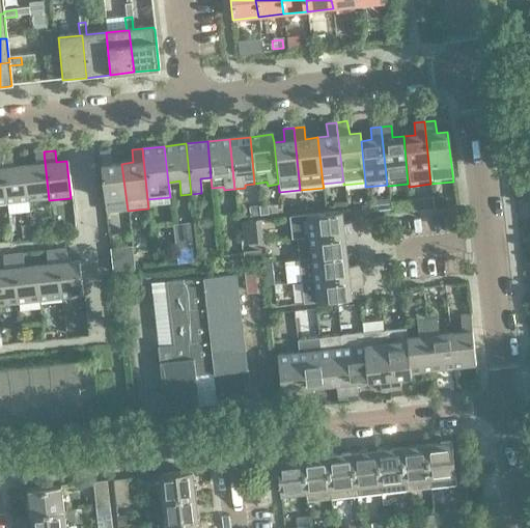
[(35,164),(24,166),(27,202),(49,200),(44,151),(34,153),(35,164)]
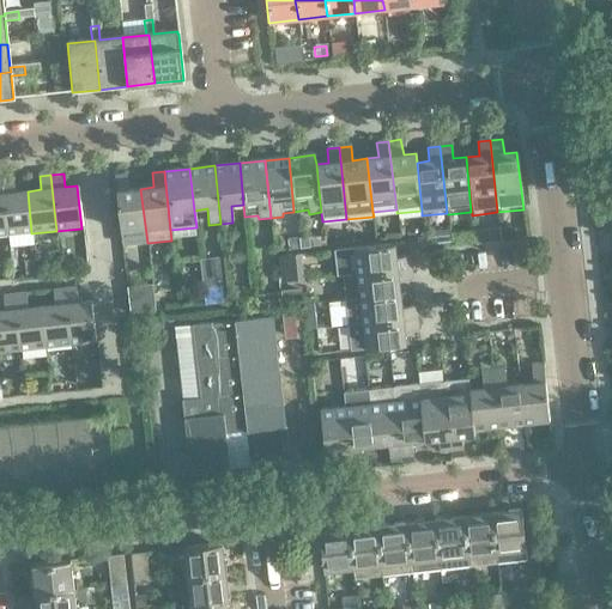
[(127,176),(114,177),(121,247),(147,244),(147,243),(140,189),(129,190),(127,176)]
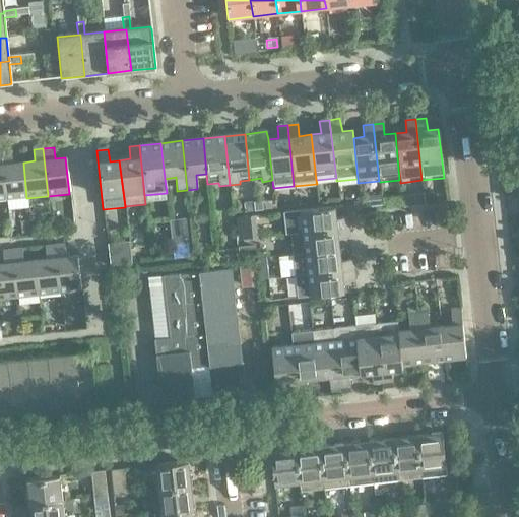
[(11,152),(1,153),(5,201),(26,198),(23,163),(12,164),(11,152)]
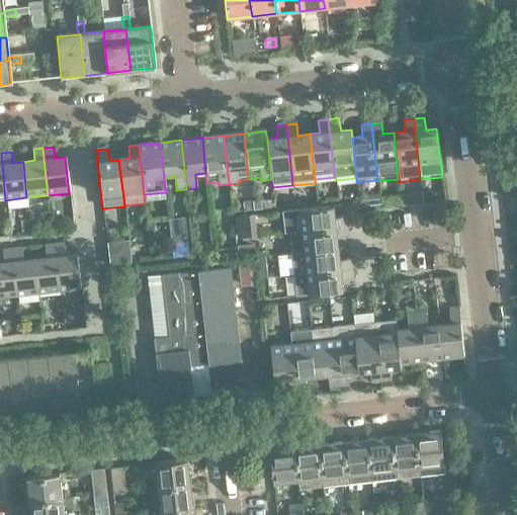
[(360,210),(382,208),(381,195),(359,196),(360,210)]
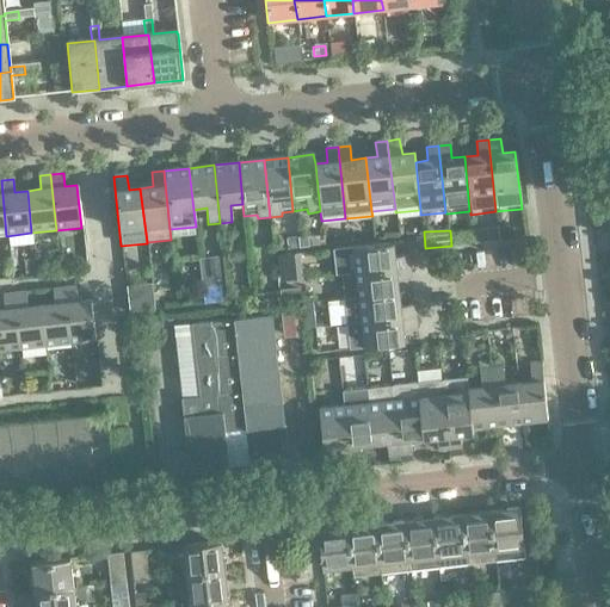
[(495,233),(475,235),(475,243),(497,241),(495,233)]
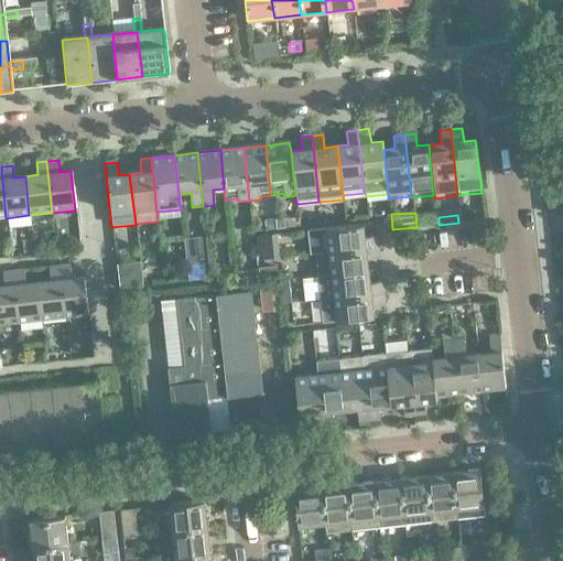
[(273,219),(262,220),(263,230),(274,229),(273,219)]
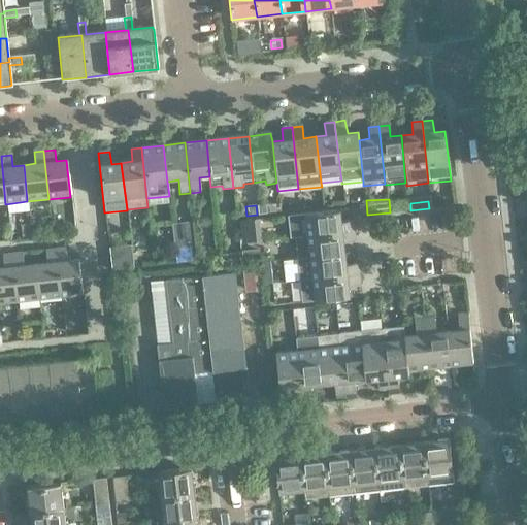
[(265,205),(256,205),(257,215),(266,214),(265,205)]
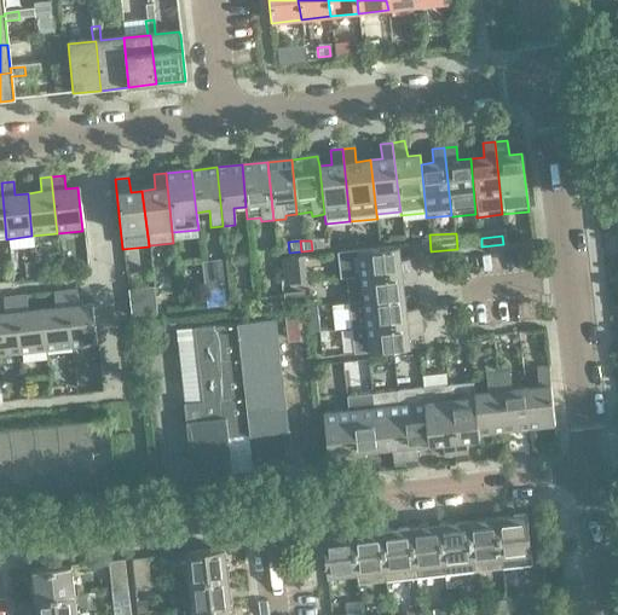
[(420,243),(420,253),(429,251),(428,242),(420,243)]
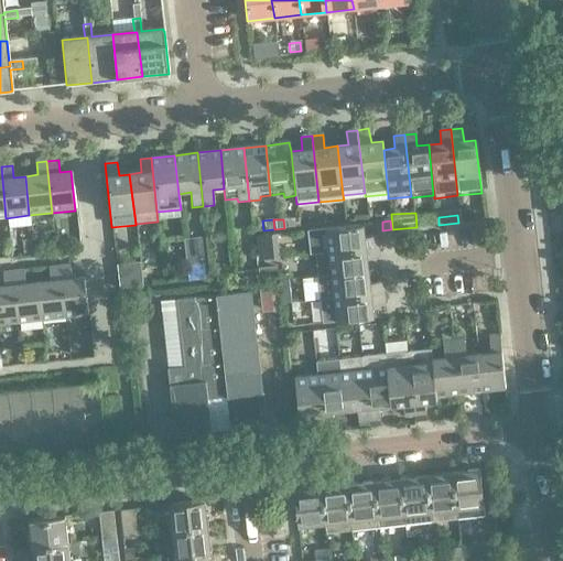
[(315,232),(306,233),(310,256),(315,256),(378,248),(376,237),(365,238),(363,226),(315,230),(315,232)]
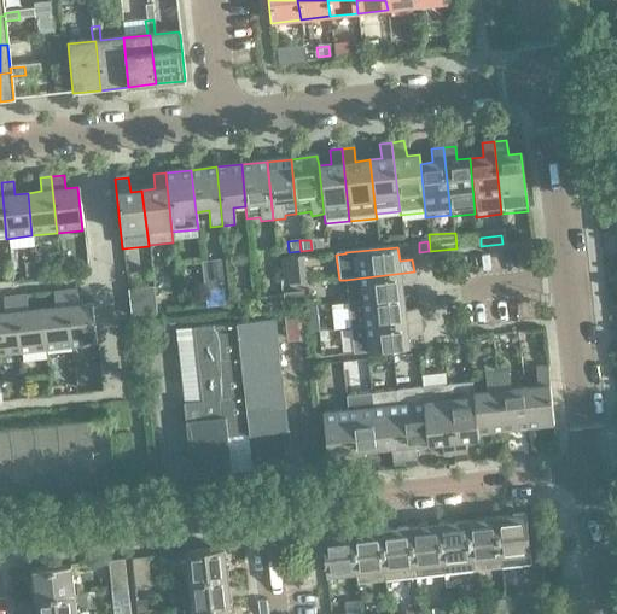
[(298,284),(297,261),(285,262),(286,285),(298,284)]
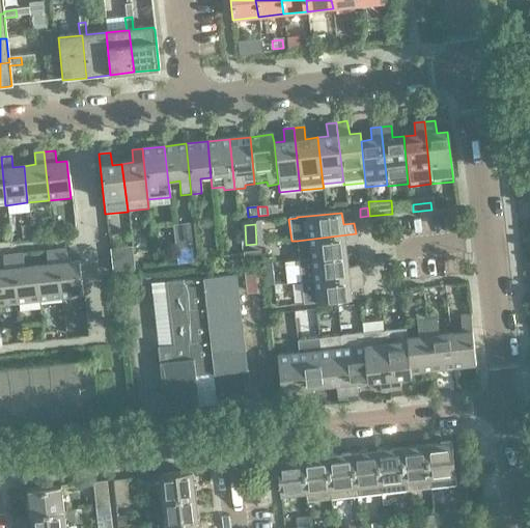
[(192,250),(190,230),(190,225),(173,227),(174,232),(175,251),(192,250)]
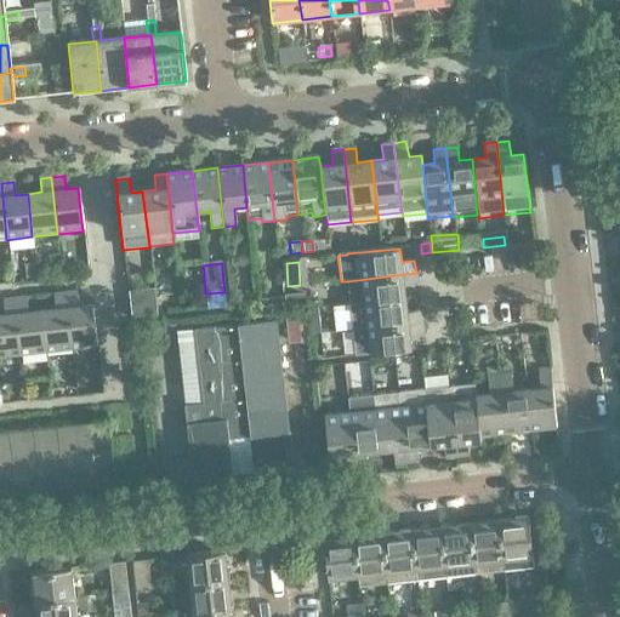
[(35,281),(34,266),(24,267),(26,283),(35,281)]
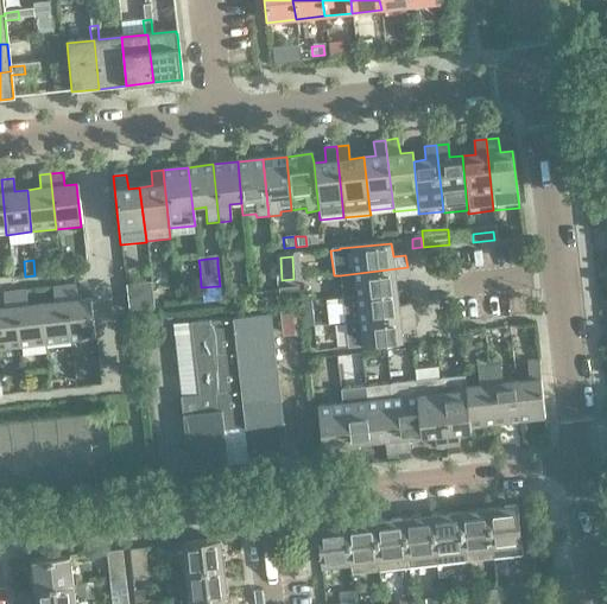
[(409,278),(408,267),(340,275),(342,299),(397,293),(396,279),(409,278)]
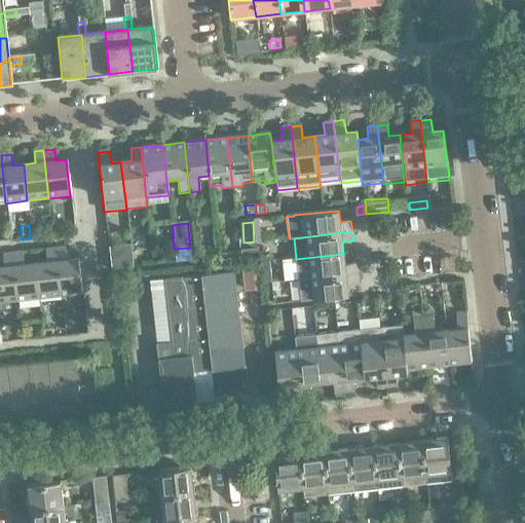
[(66,247),(54,248),(59,297),(80,295),(77,258),(67,259),(66,247)]
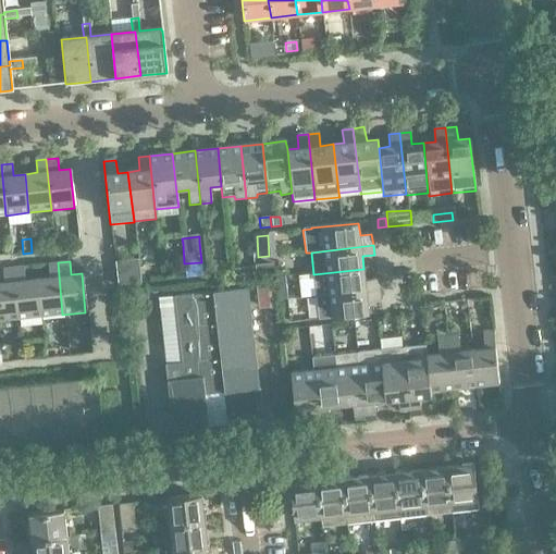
[(49,277),(36,279),(40,318),(62,315),(58,262),(47,263),(49,277)]
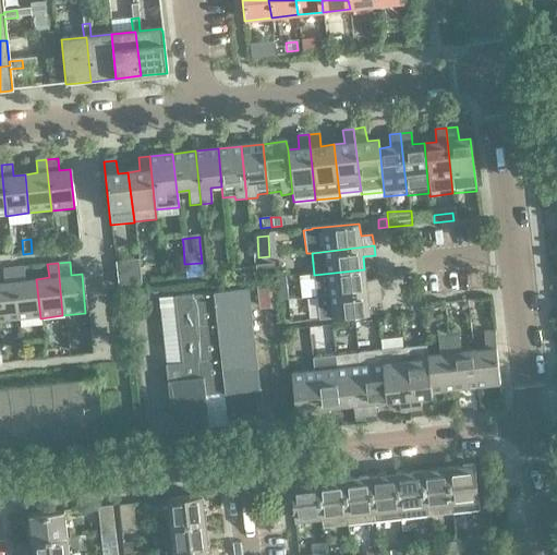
[(189,265),(190,280),(206,278),(205,263),(189,265)]
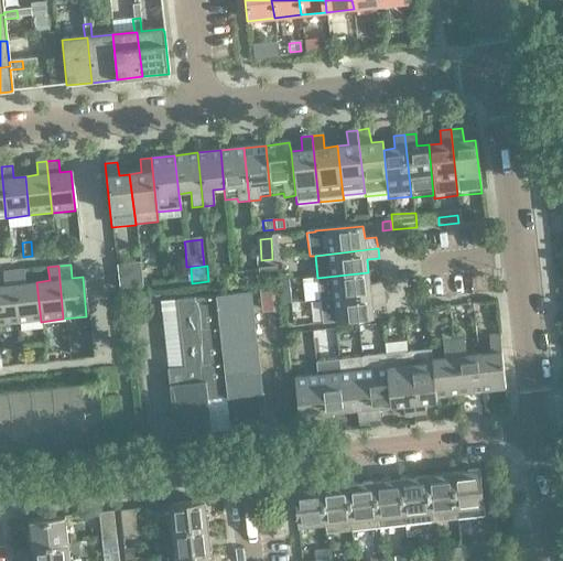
[(260,271),(261,283),(272,282),(271,267),(260,268),(260,271)]
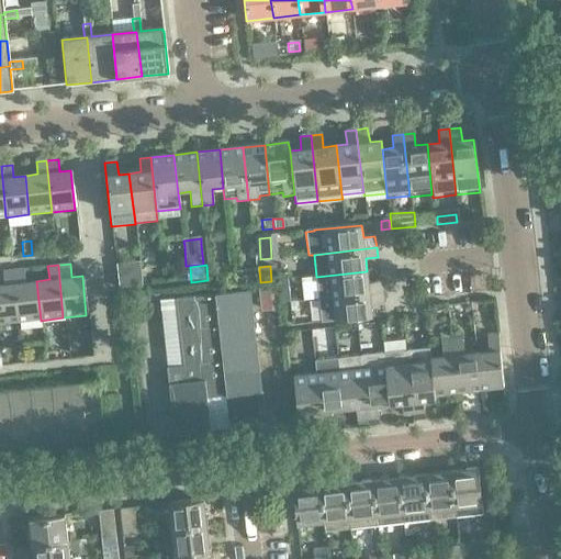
[(23,269),(12,270),(18,323),(41,321),(36,281),(25,282),(23,269)]
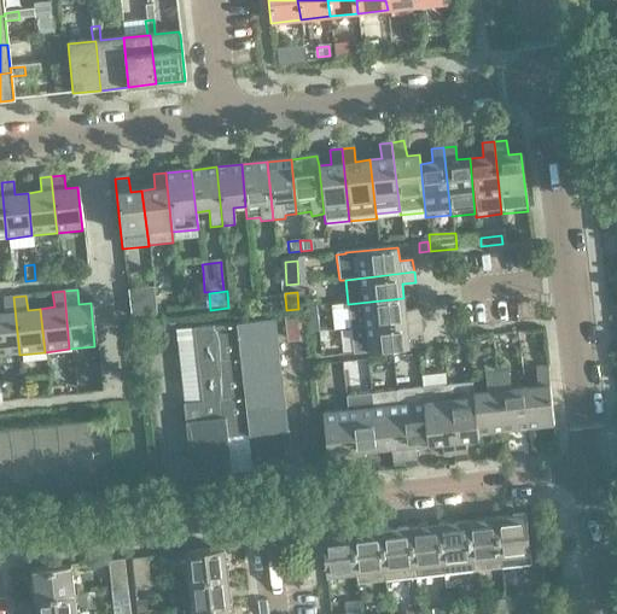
[(5,313),(0,313),(0,356),(19,355),(13,297),(3,298),(5,313)]
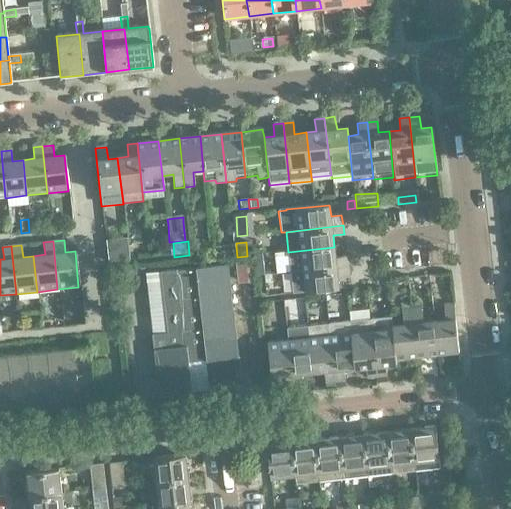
[(236,246),(213,248),(214,259),(237,258),(236,246)]
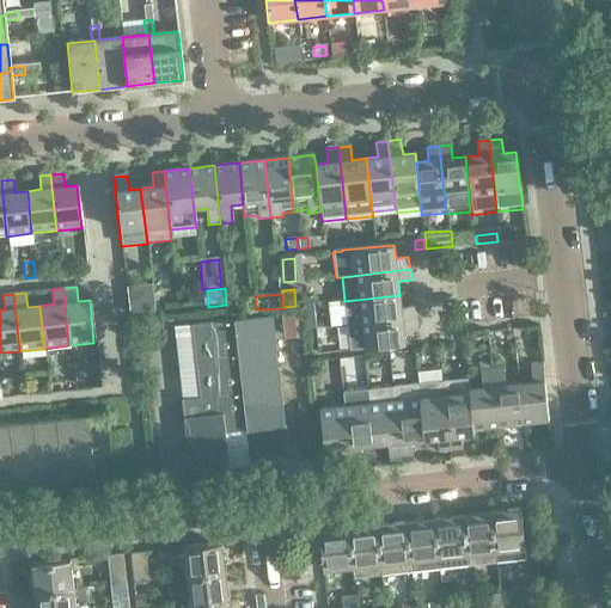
[(401,307),(399,295),(344,301),(347,325),(415,318),(414,306),(401,307)]
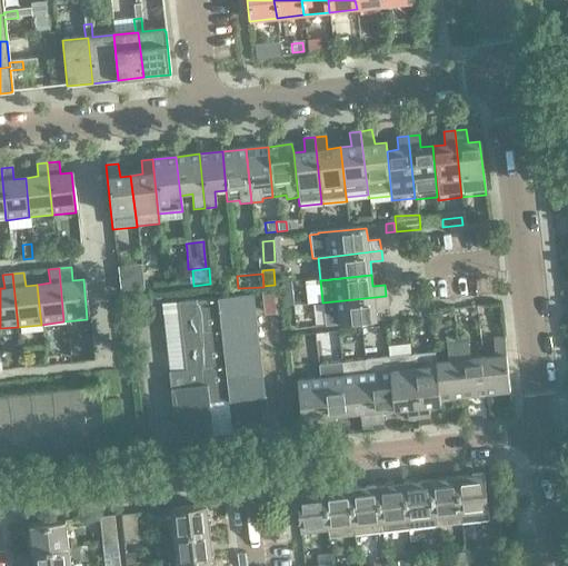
[(145,277),(145,289),(156,289),(155,276),(145,277)]
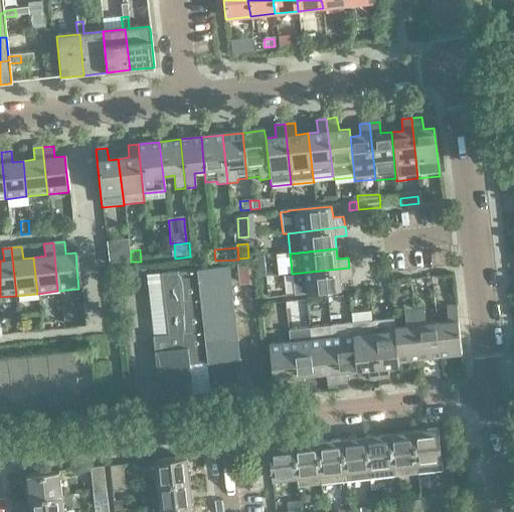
[(112,253),(113,266),(128,265),(127,252),(112,253)]
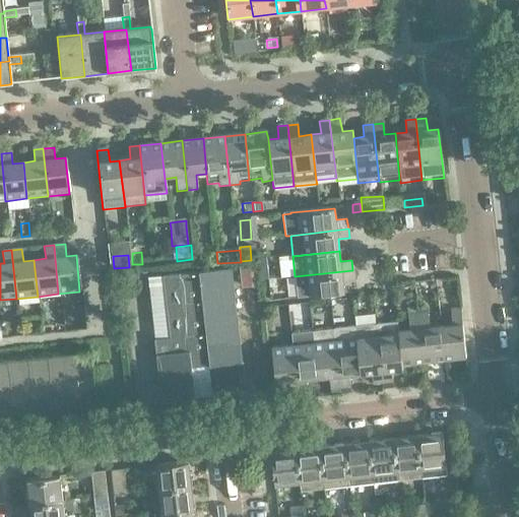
[(255,285),(252,260),(238,261),(241,286),(255,285)]
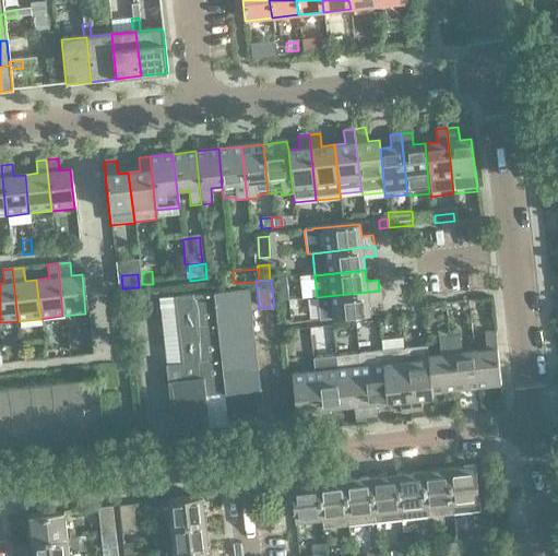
[(248,290),(174,297),(181,367),(165,369),(173,434),(209,429),(209,428),(206,428),(203,397),(223,394),(224,394),(246,392),(259,391),(248,290)]
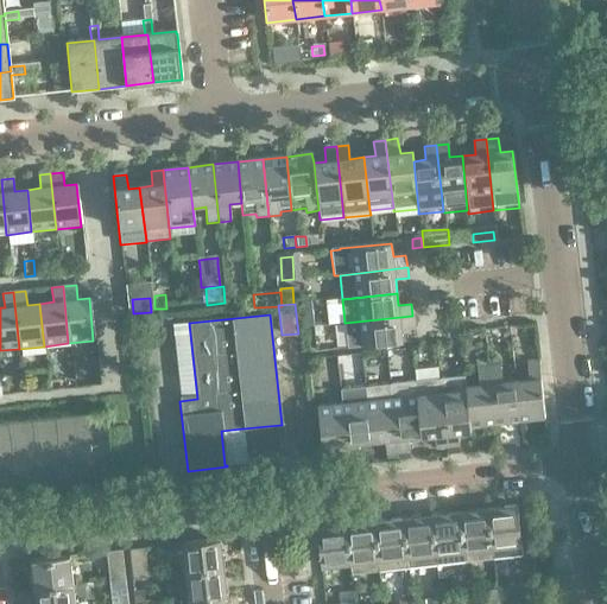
[(413,328),(412,316),(345,323),(347,348),(403,343),(402,329),(413,328)]
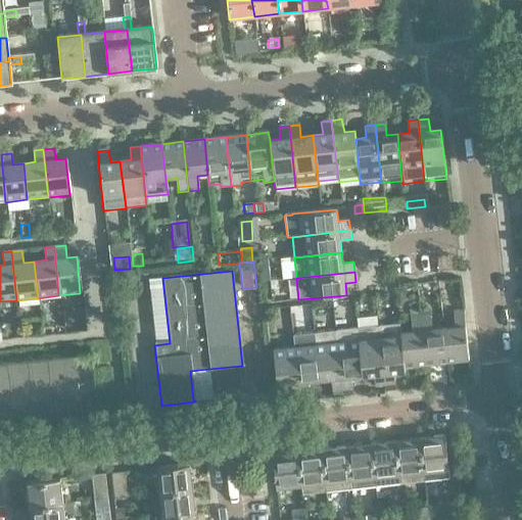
[(454,326),(443,327),(447,363),(469,361),(463,311),(453,313),(454,326)]
